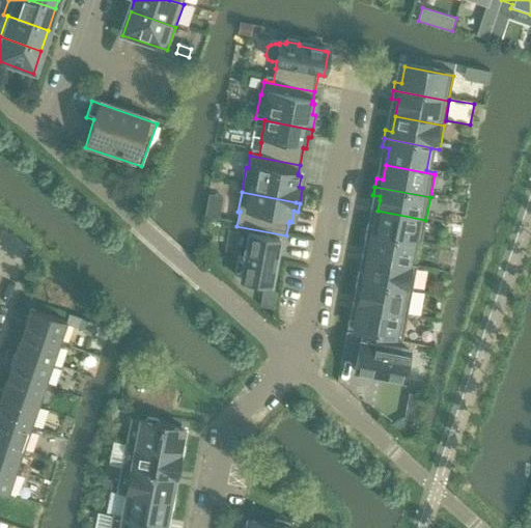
[(367,226),(365,234),(421,245),(425,220),(378,211),(374,227),(367,226)]
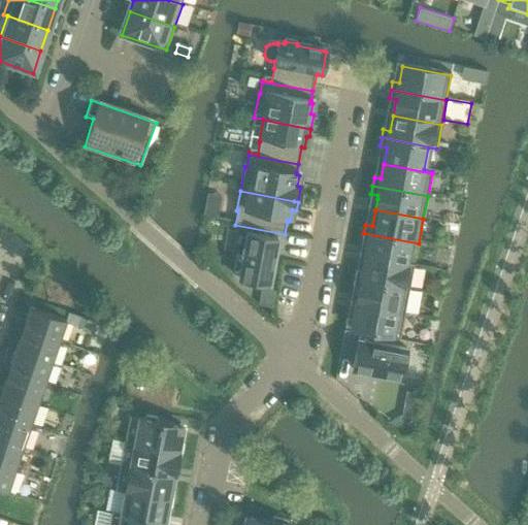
[(369,243),(366,259),(414,267),(405,265),(409,242),(419,244),(419,243),(363,233),(362,241),(369,243)]
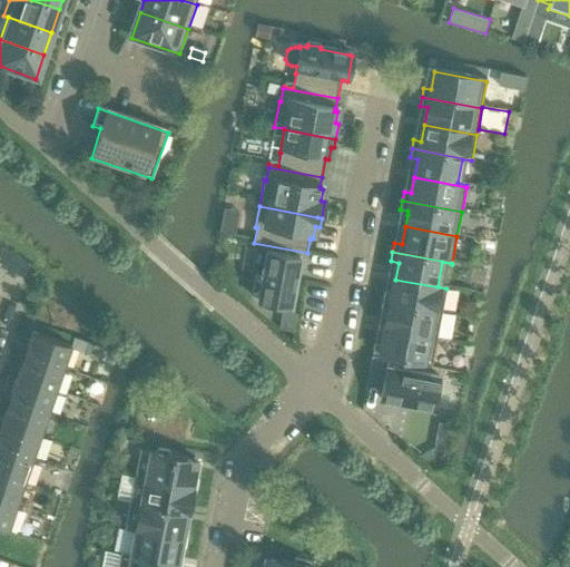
[(297,290),(294,289),(300,261),(266,254),(262,279),(255,277),(252,299),(257,300),(257,303),(291,309),(294,291),(297,292),(297,290)]
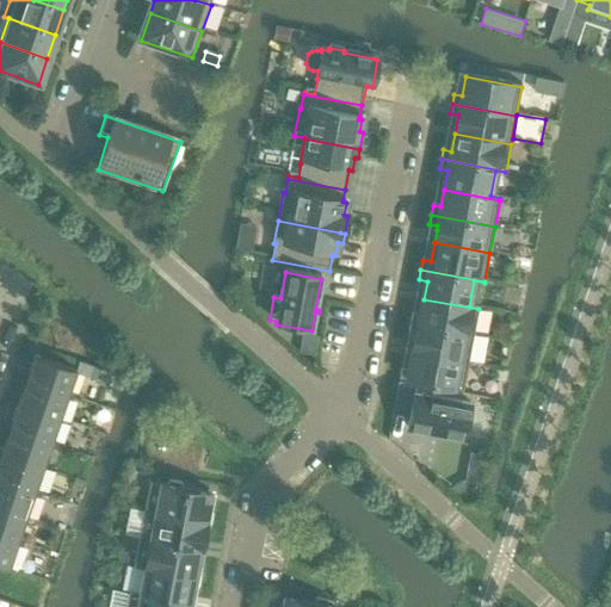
[(412,315),(409,324),(474,338),(479,309),(424,299),(420,317),(412,315)]
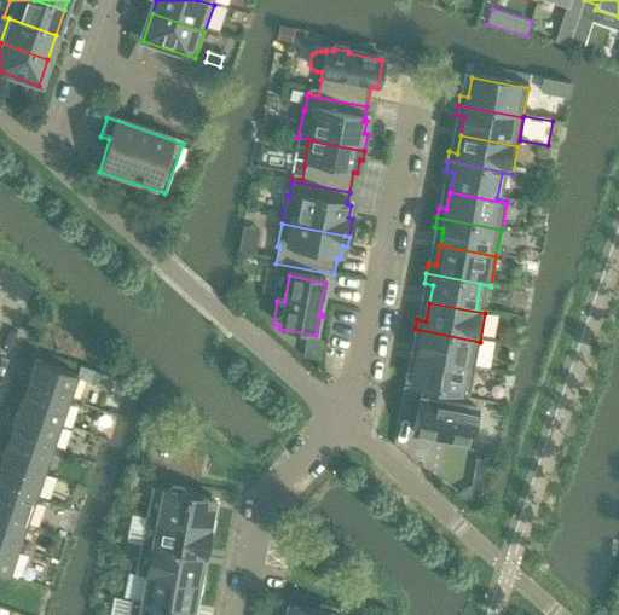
[(422,341),(418,358),(474,369),(480,342),(415,329),(414,338),(422,341)]
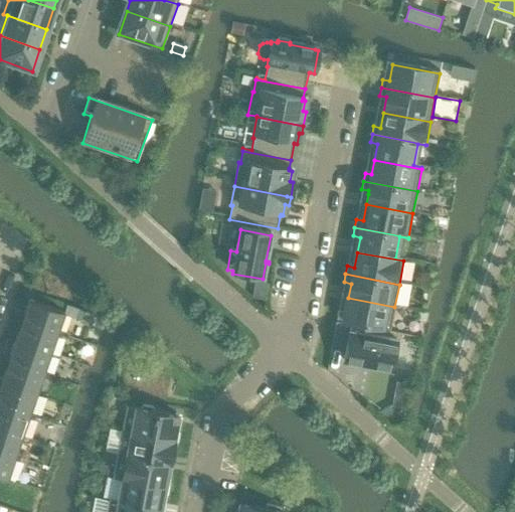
[(267,300),(269,284),(255,282),(253,298),(267,300)]
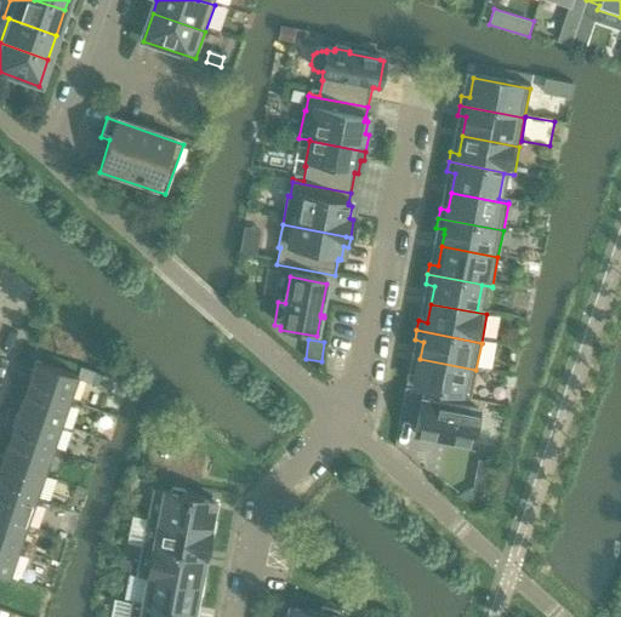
[(476,370),(420,359),(416,378),(408,377),(405,387),(471,400),(476,370)]
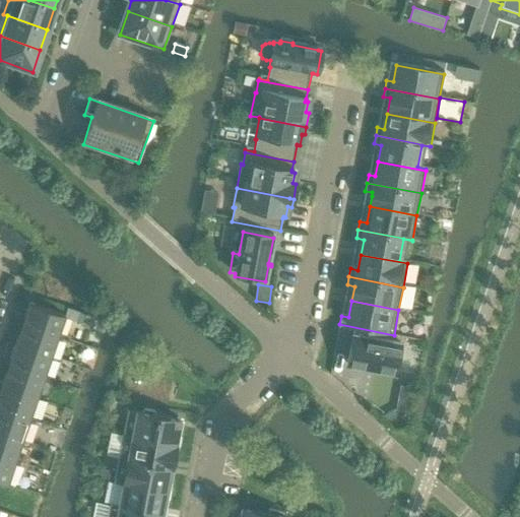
[(13,322),(12,324),(21,327),(62,340),(63,337),(59,336),(65,317),(39,308),(28,305),(24,320),(20,318),(15,317),(13,322)]
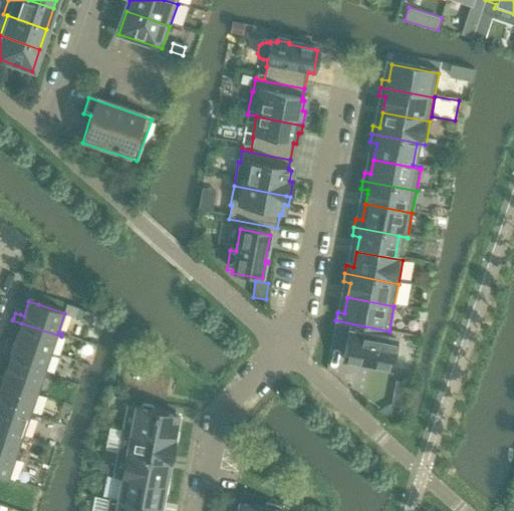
[(64,315),(80,321),(84,310),(68,304),(64,315)]
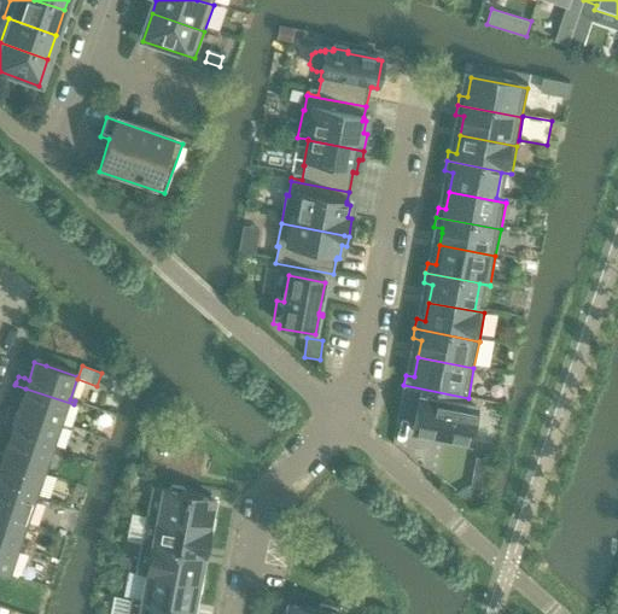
[(23,397),(17,413),(60,427),(68,407),(73,408),(74,404),(25,389),(15,385),(12,393),(23,397)]
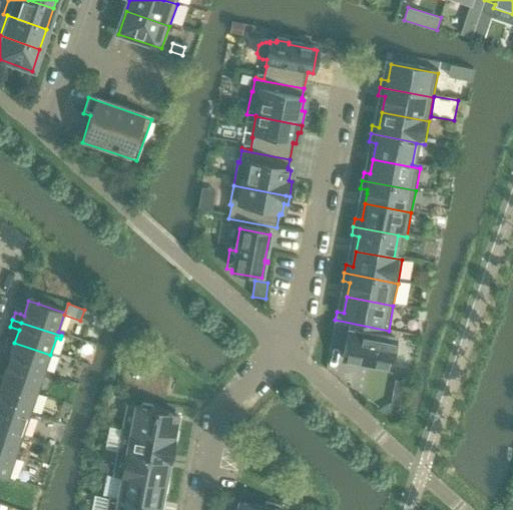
[(330,350),(344,352),(342,361),(360,365),(359,366),(362,366),(362,365),(369,367),(371,368),(372,367),(389,370),(395,341),(349,332),(350,327),(335,324),(330,350)]
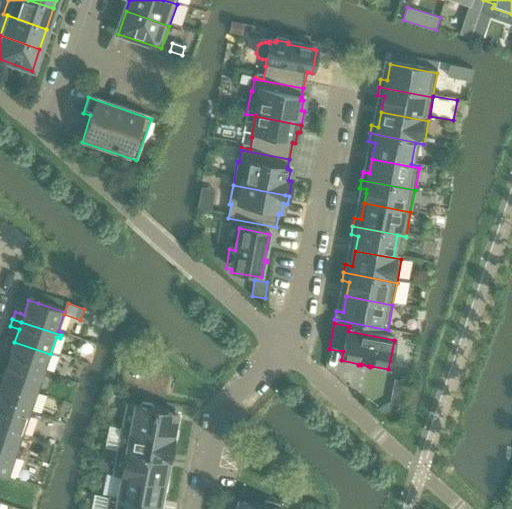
[(0,355),(0,360),(7,362),(47,376),(48,373),(44,372),(50,354),(14,342),(10,355),(6,354),(1,353),(0,355)]
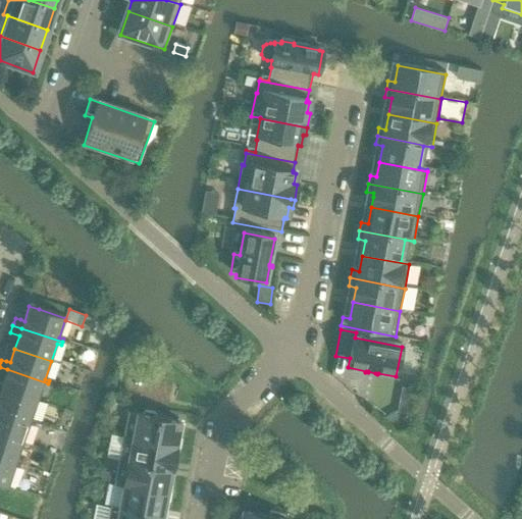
[(0,374),(5,377),(0,391),(37,403),(43,385),(47,386),(48,383),(7,369),(0,367),(0,374)]
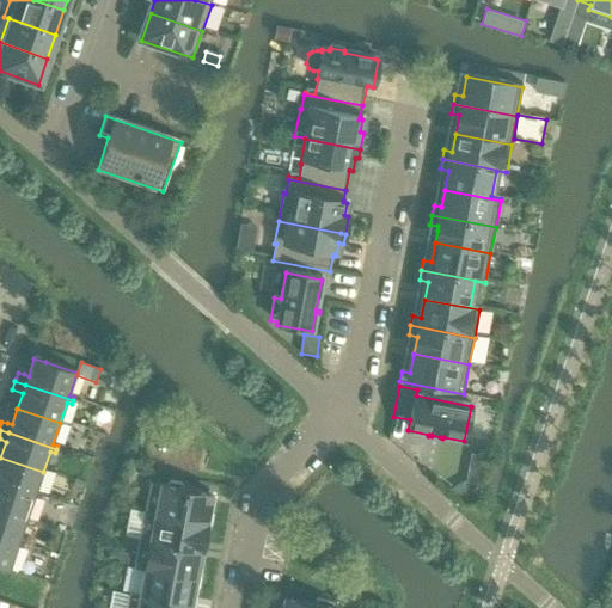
[(0,484),(40,498),(41,495),(36,493),(43,472),(0,458),(0,484)]
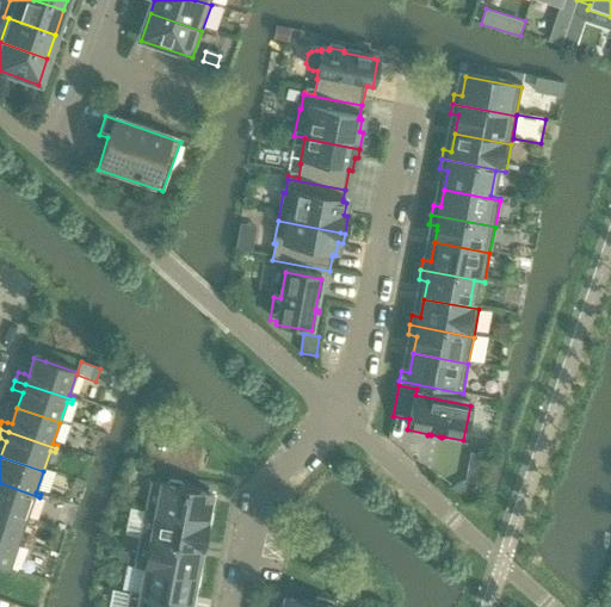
[(0,511),(26,520),(34,500),(38,501),(39,497),(0,483),(0,511)]
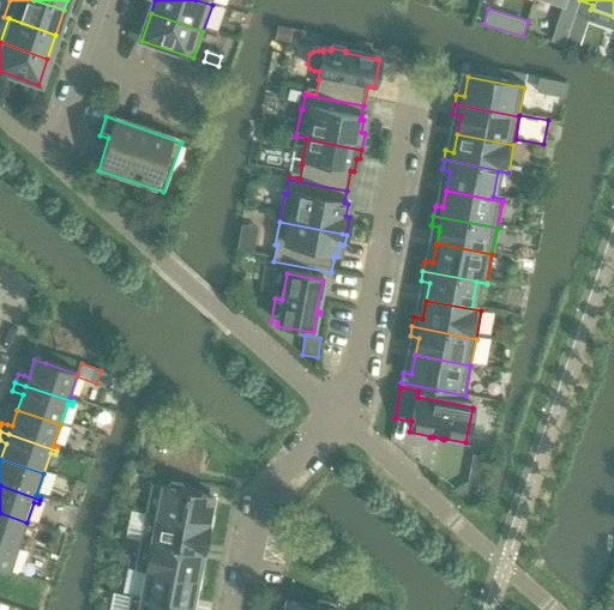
[(150,487),(144,518),(211,531),(214,519),(209,518),(212,499),(208,497),(209,495),(206,495),(206,497),(181,493),(182,489),(169,487),(168,490),(150,487)]
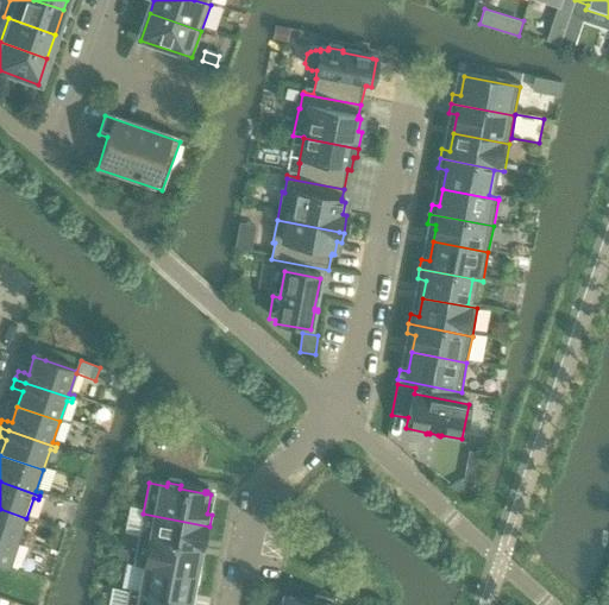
[(0,536),(23,544),(24,541),(19,540),(26,518),(0,509),(0,536)]
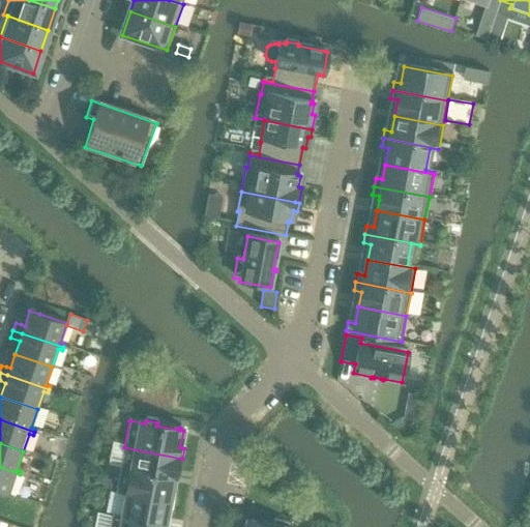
[(124,447),(120,470),(170,480),(174,480),(177,464),(181,465),(182,459),(124,447)]
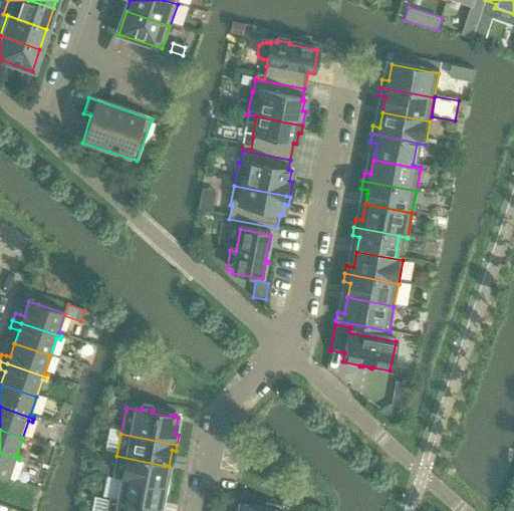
[(0,453),(0,477),(7,480),(14,462),(18,463),(19,460),(0,453)]
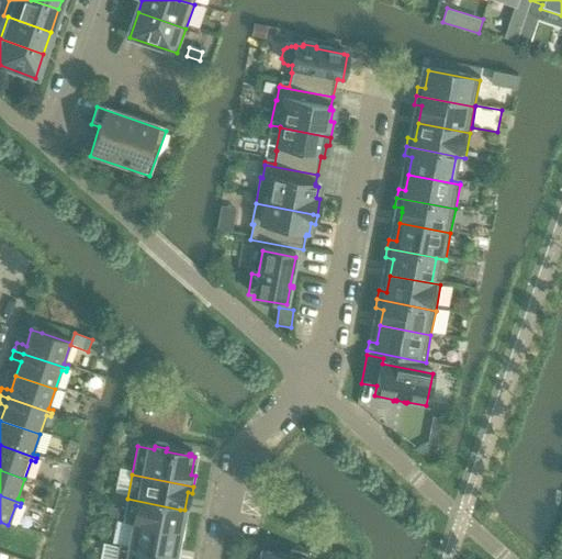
[(127,499),(123,524),(183,535),(186,526),(181,525),(184,510),(180,510),(127,499)]
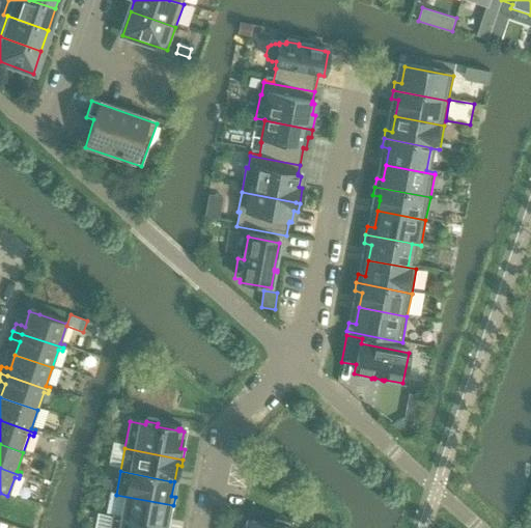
[(111,517),(111,518),(161,527),(165,527),(168,512),(172,513),(173,505),(116,495),(115,496),(126,498),(121,519),(111,517)]
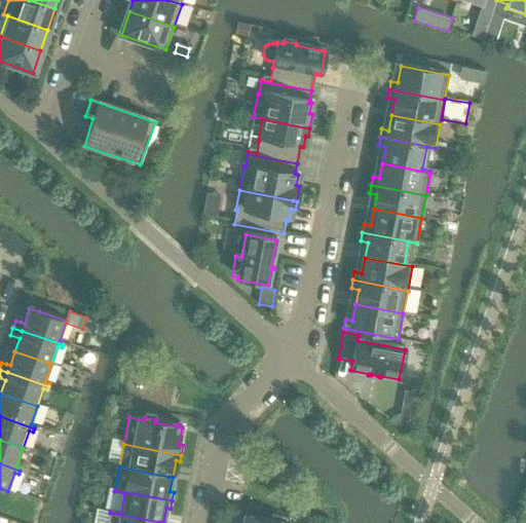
[(110,513),(108,522),(159,522),(110,513)]
